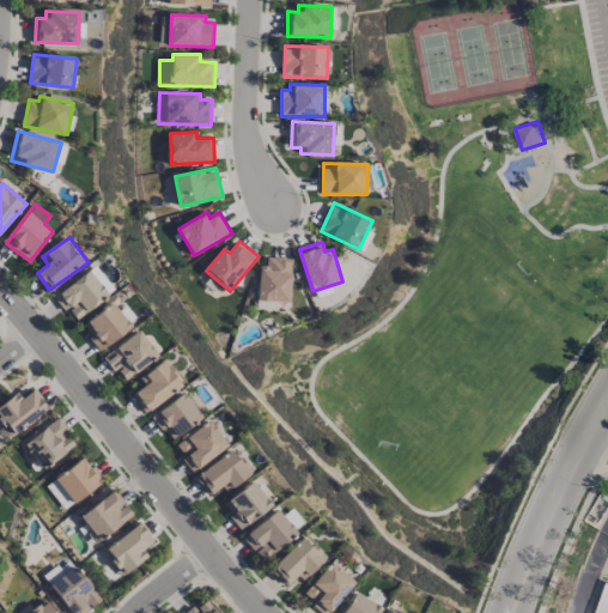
[(292,302),(293,259),(269,258),(268,266),(261,266),(260,301),(292,302)]
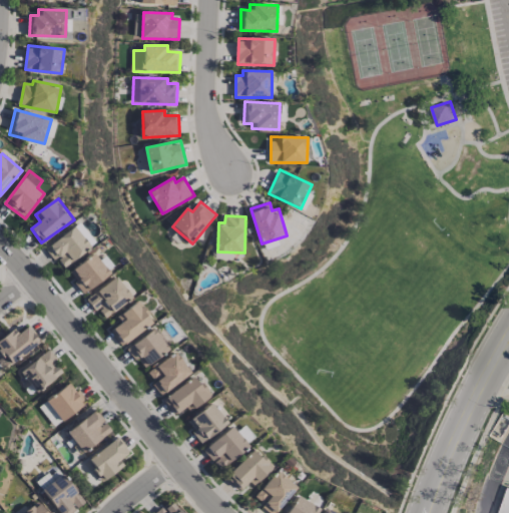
[(64,269),(92,246),(75,226),(48,248),(64,269)]
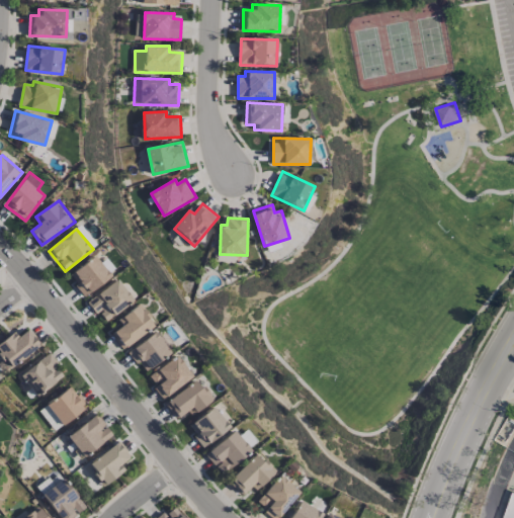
[(111,275),(95,256),(71,276),(87,296),(111,275)]
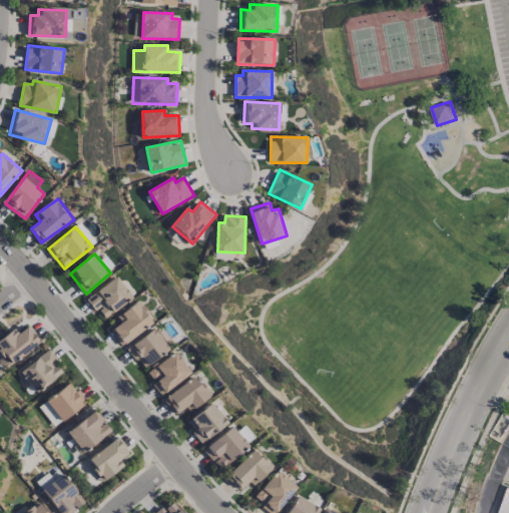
[(104,320),(132,299),(117,277),(88,298),(104,320)]
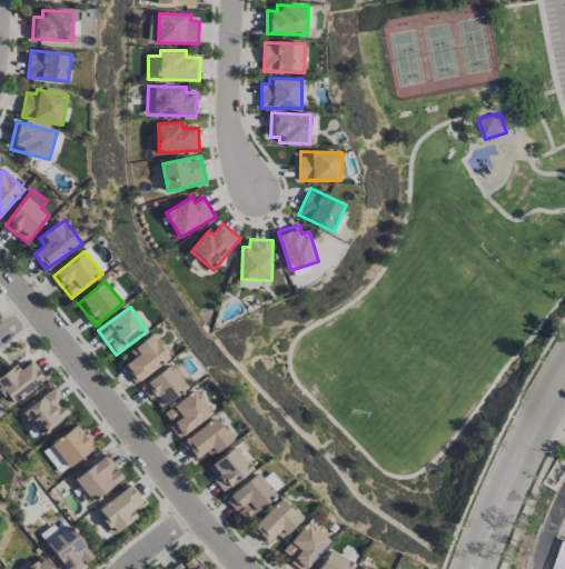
[(136,359),(126,365),(135,381),(172,359),(157,333),(130,349),(136,359)]
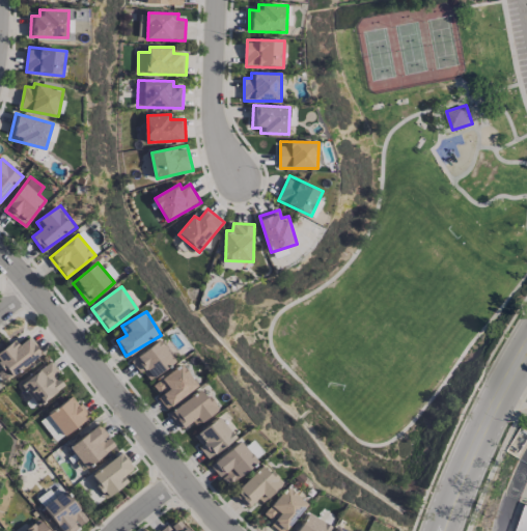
[(15,339),(0,353),(0,364),(14,380),(43,353),(29,338),(21,345),(15,339)]
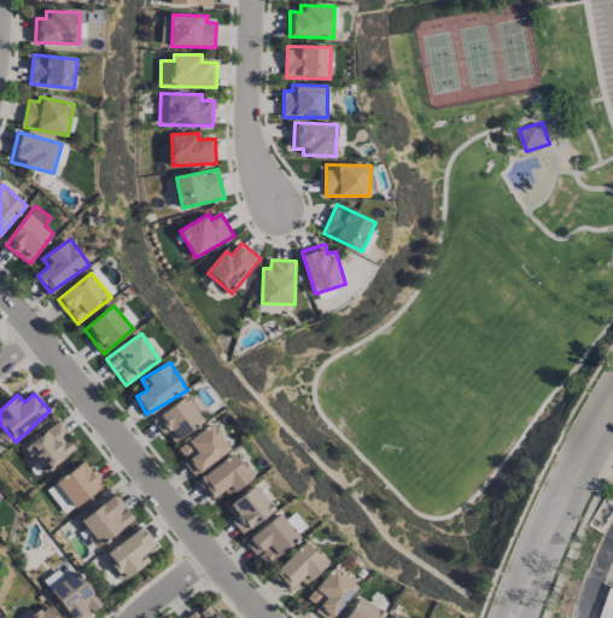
[(156,418),(173,443),(204,423),(187,397),(156,418)]
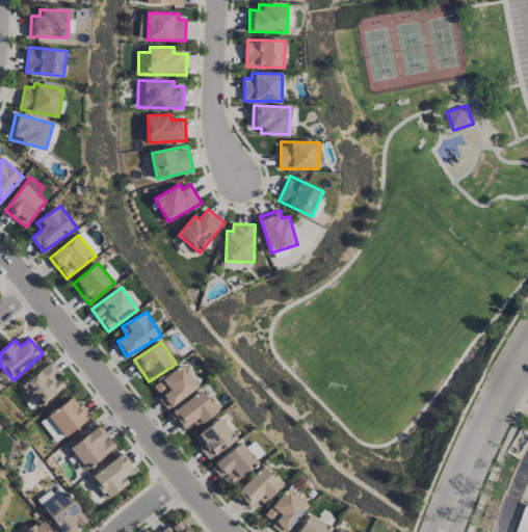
[(40,407),(69,386),(52,363),(23,384),(40,407)]
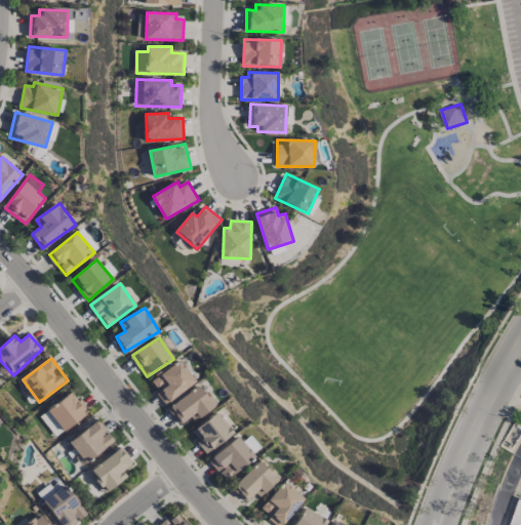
[(152,384),(169,404),(196,380),(178,360),(152,384)]
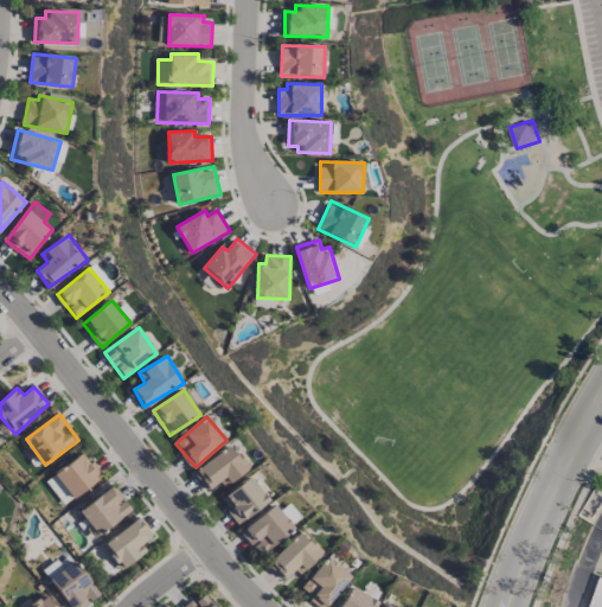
[(250,468),(231,445),(196,472),(210,490),(221,481),(226,487),(250,468)]
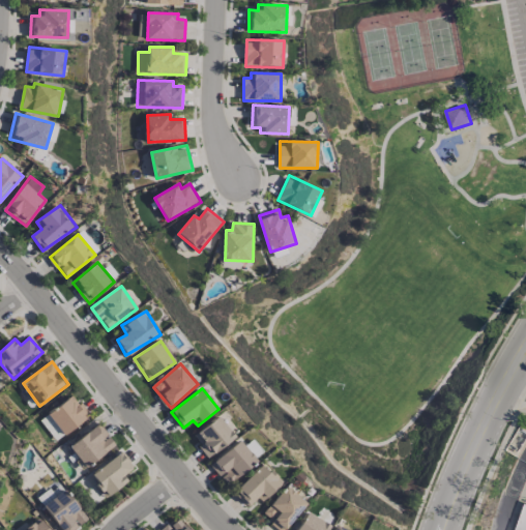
[(64,435),(91,417),(76,395),(50,413),(64,435)]
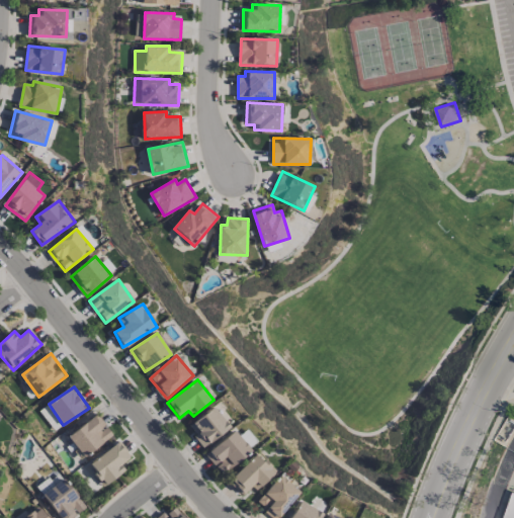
[(231,427),(215,407),(189,427),(206,447),(231,427)]
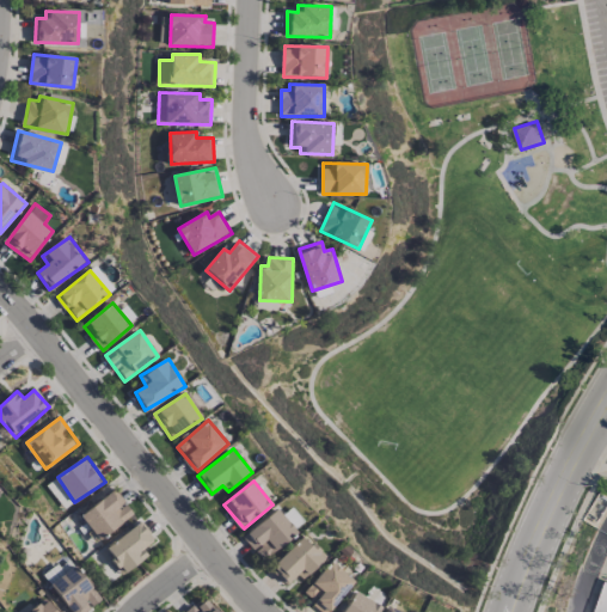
[(135,513),(115,489),(83,516),(103,540),(135,513)]
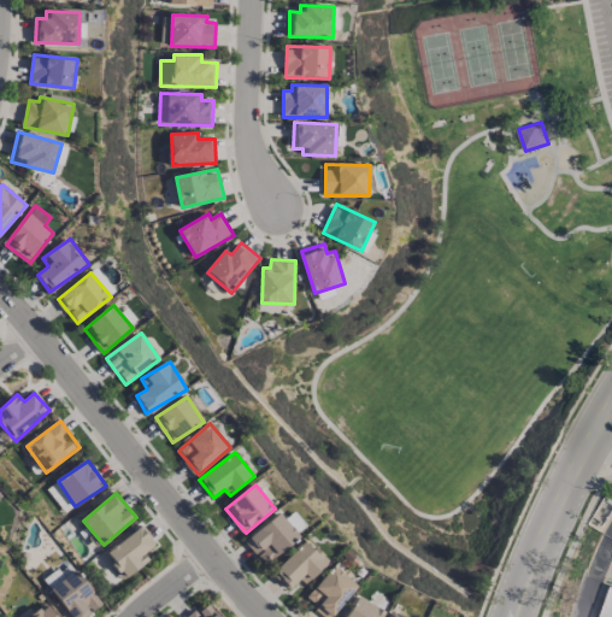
[(266,564),(300,538),(281,512),(247,540),(266,564)]
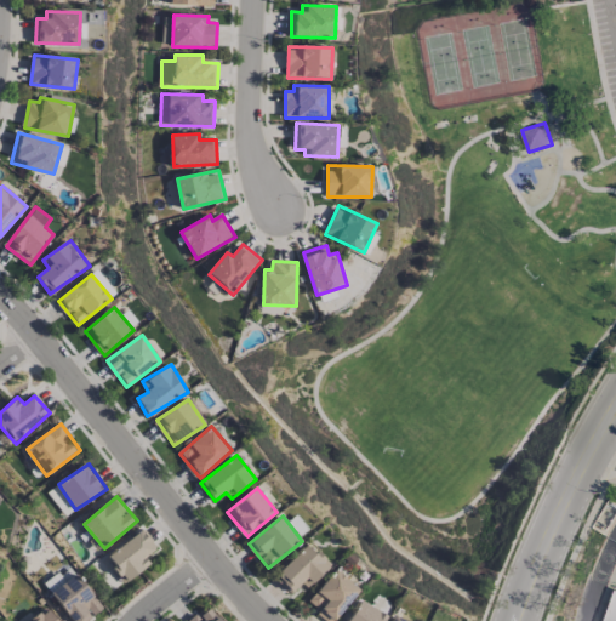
[(154,564),(149,557),(158,552),(144,531),(108,554),(125,582),(154,564)]
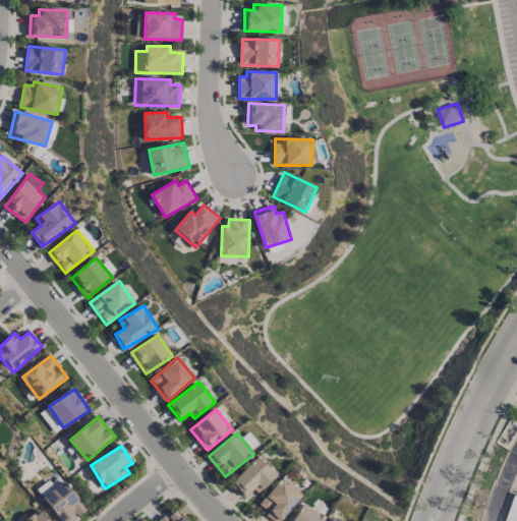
[(246,497),(253,489),(259,494),(279,472),(260,455),(232,484),(246,497)]
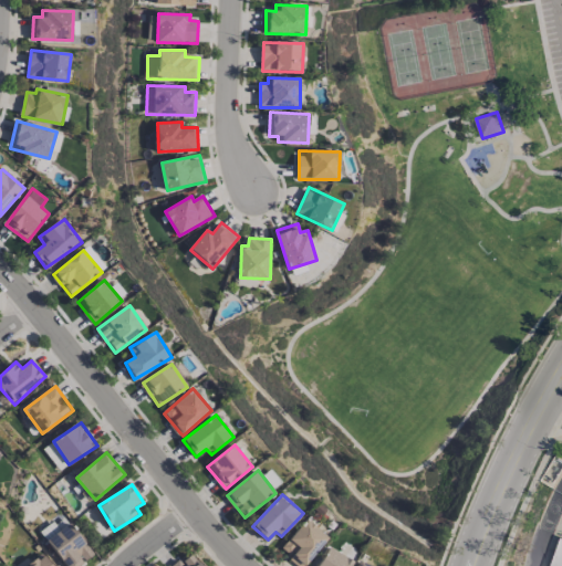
[(66,565),(81,565),(95,556),(66,516),(43,533),(66,565)]
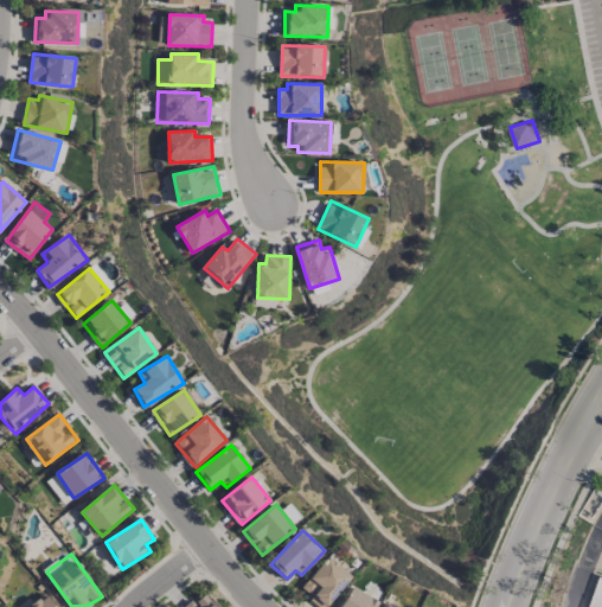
[(327,606),(352,576),(328,556),(303,587),(314,596),(312,600),(319,606),(327,606)]
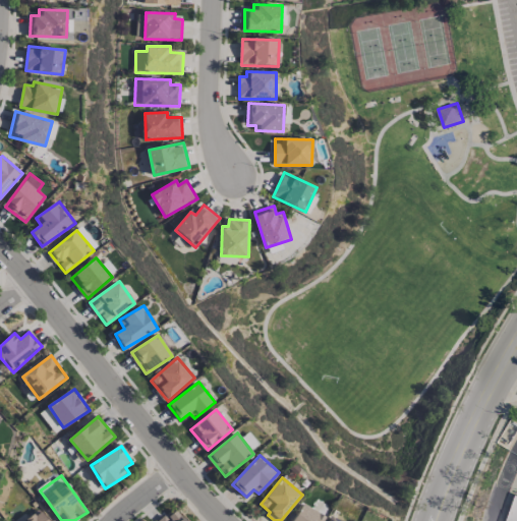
[(508,520),(516,499),(516,520),(508,520)]
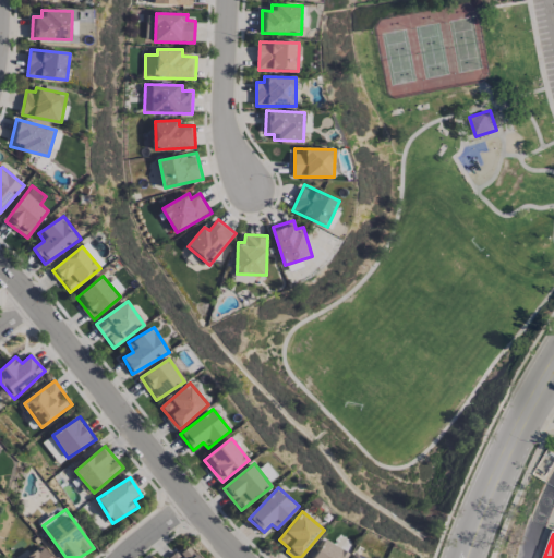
[(313,557),(346,557),(349,554),(326,538),(313,557)]
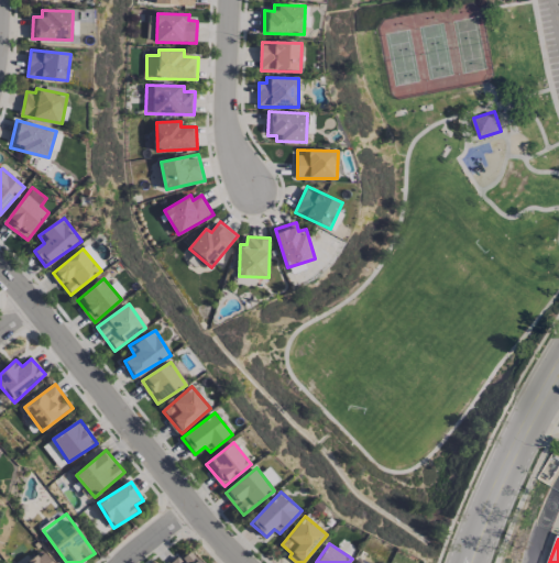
[(53,562),(44,551),(28,562),(53,562)]
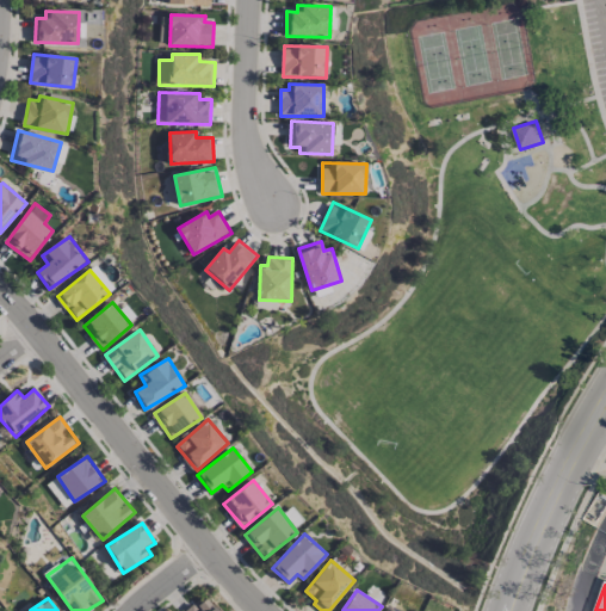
[(218,610),(206,598),(197,606),(195,604),(186,610),(218,610)]
